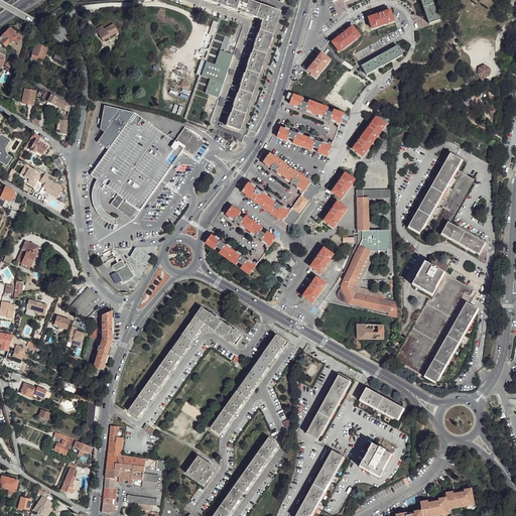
[(239,131),(280,12),(246,0),(201,0),(212,4),(212,2),(219,5),(219,6),(232,10),(232,9),(240,12),(239,13),(252,17),(252,16),(260,19),(259,20),(261,21),(260,26),(261,27),(258,34),(257,34),(253,46),(254,46),(251,54),(250,53),(246,67),(247,67),(245,74),(244,74),(239,86),(240,87),(238,94),(237,93),(232,106),(233,107),(231,114),(230,113),(226,126),(239,131)]
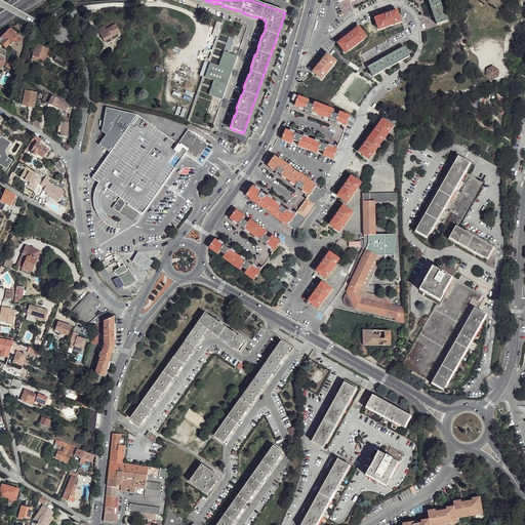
[(350,0),(340,4),(344,13),(353,9),(350,0)]
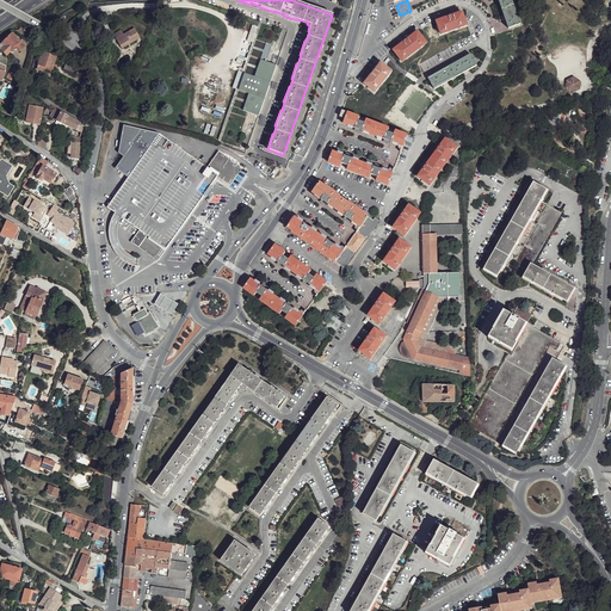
[(520,24),(512,0),(498,0),(510,29),(520,24)]
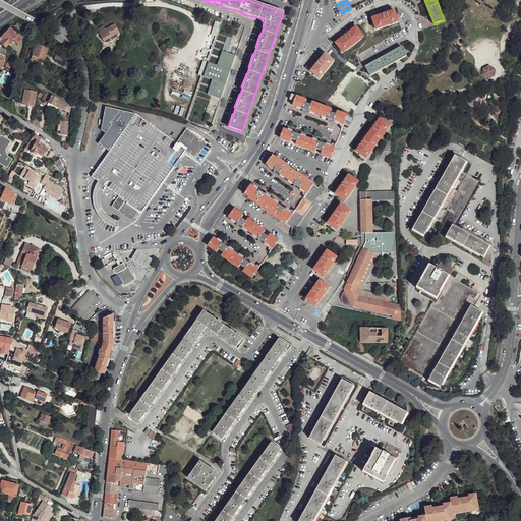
[(398,21),(394,10),(372,18),(375,30),(398,21)]
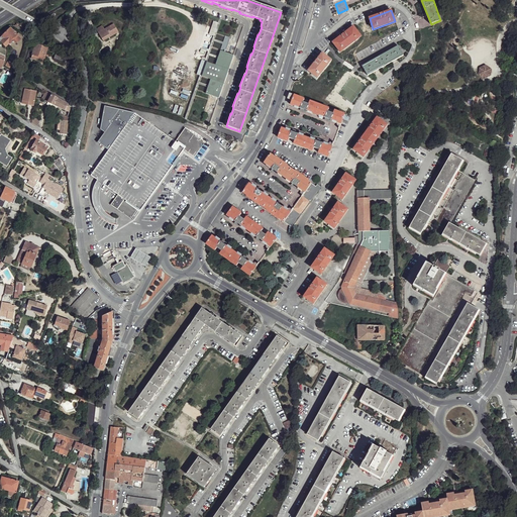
[(205,94),(220,50),(211,48),(221,19),(219,18),(185,119),(187,120),(197,91),(205,94)]
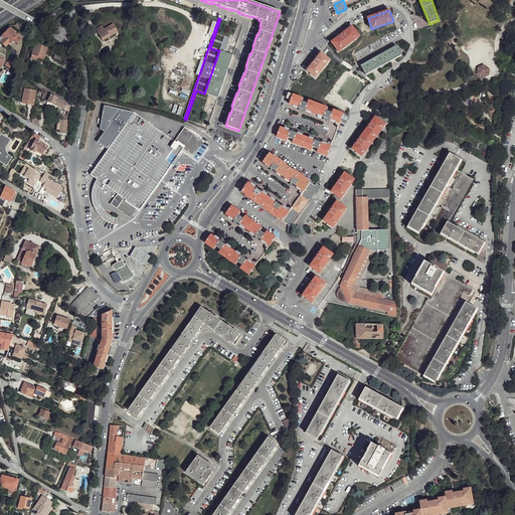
[(118,32),(114,24),(104,29),(102,26),(96,30),(101,38),(109,34),(110,36),(118,32)]
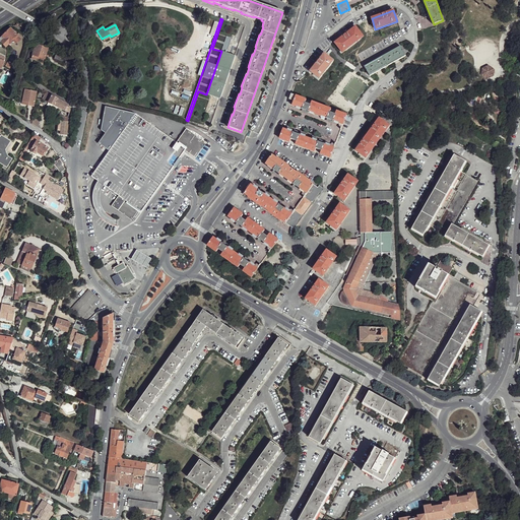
[(364,37),(355,26),(335,43),(343,53),(364,37)]
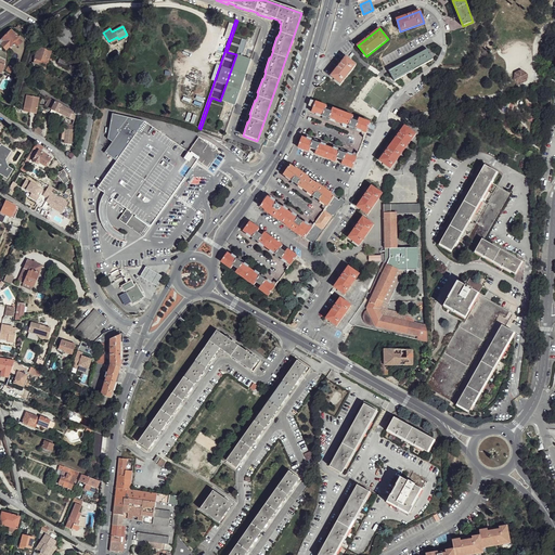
[(18,38),(11,30),(2,39),(4,41),(1,46),(7,50),(13,43),(18,38)]
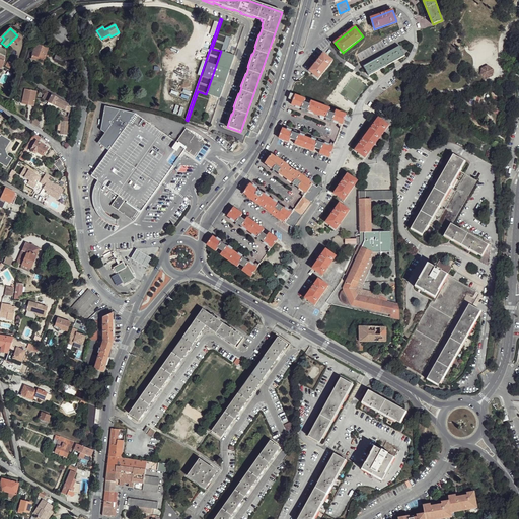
[(29,32),(26,31),(23,38),(26,40),(26,39),(29,40),(31,34),(29,33),(29,32)]
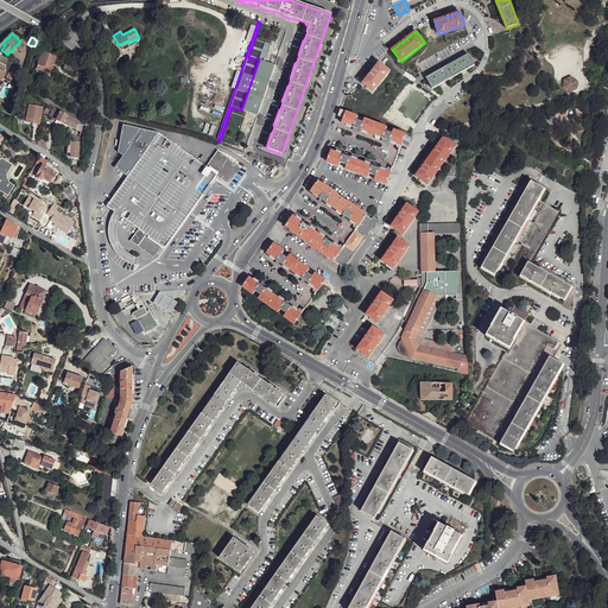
[(25,46),(20,42),(14,48),(18,52),(25,46)]
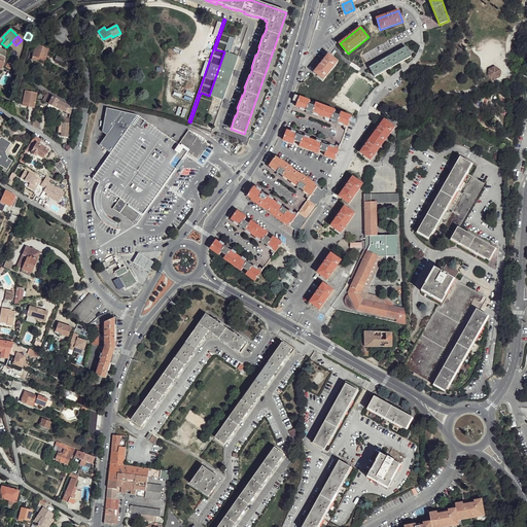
[(45,60),(48,48),(42,46),(37,44),(36,44),(33,56),(41,59),(45,60)]
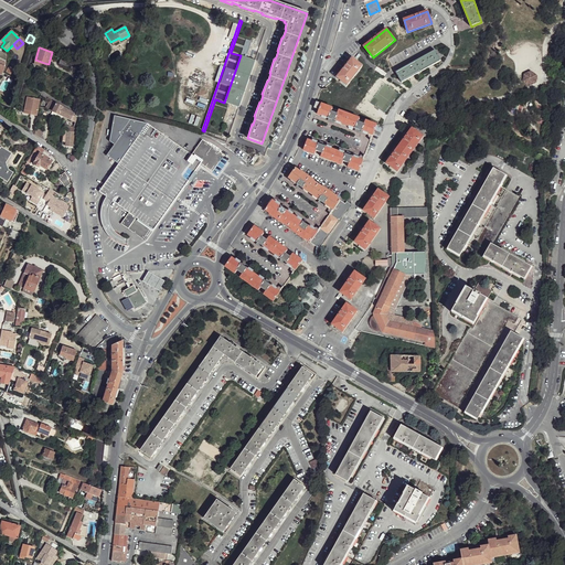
[(441,61),(436,50),(396,73),(402,83),(441,61)]
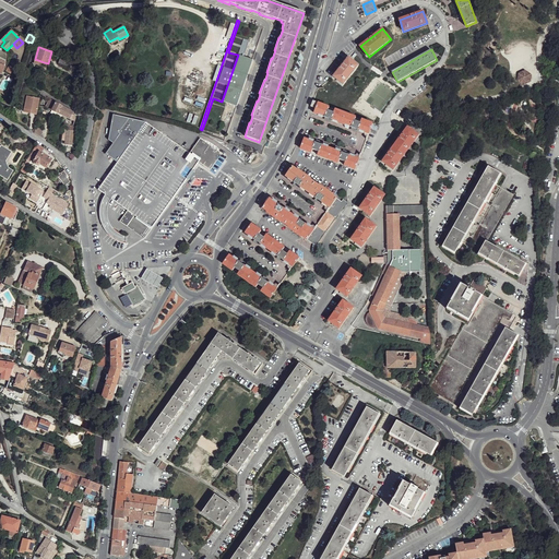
[(237,106),(252,60),(238,55),(222,102),(237,106)]
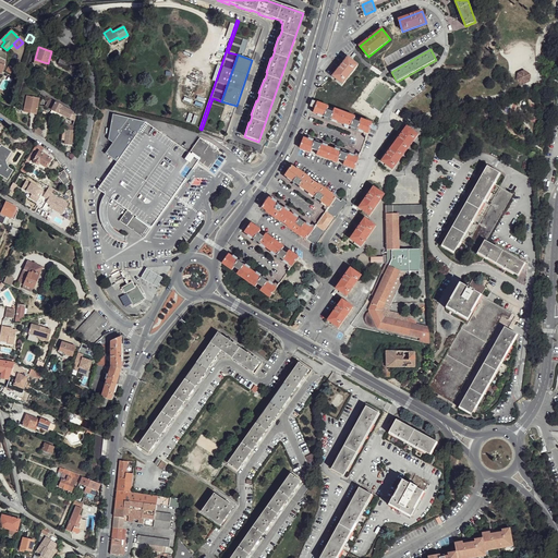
[(343,84),(359,65),(349,57),(334,76),(343,84)]
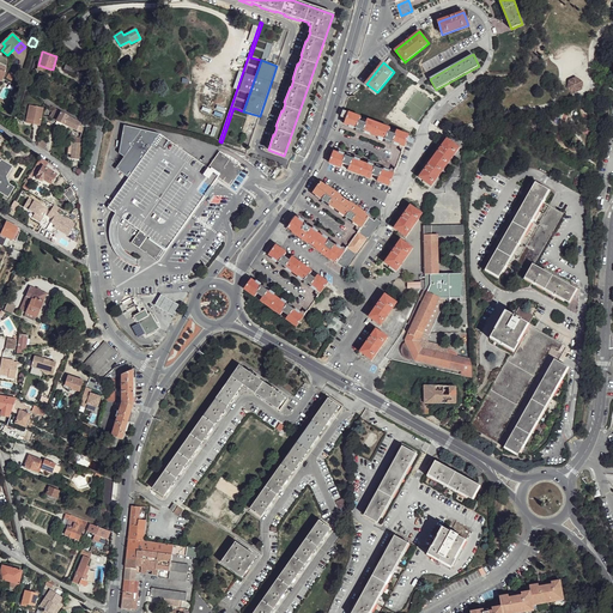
[(575,79),(568,83),(566,90),(574,95),(580,92),(581,84),(575,79)]
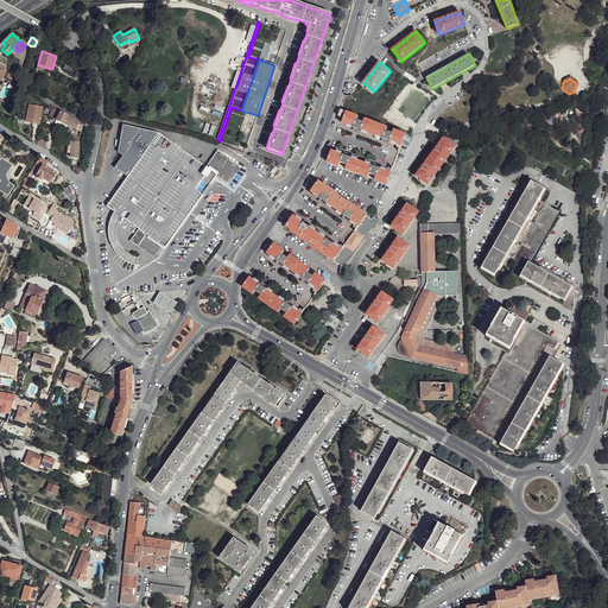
[(40,126),(43,107),(29,106),(27,120),(33,121),(33,125),(40,126)]
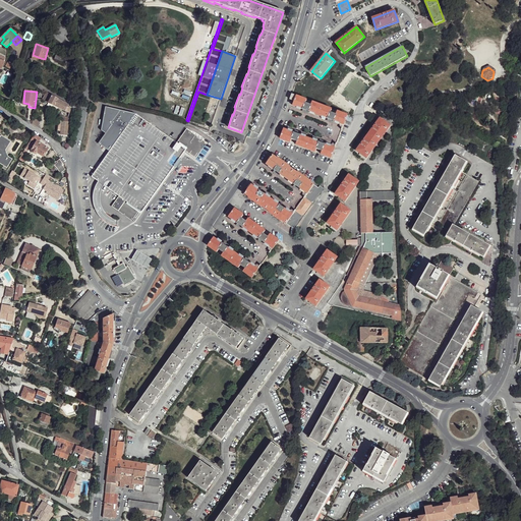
[(69,113),(69,107),(67,106),(68,104),(52,95),(49,102),(48,103),(52,105),(56,106),(68,112),(69,113)]
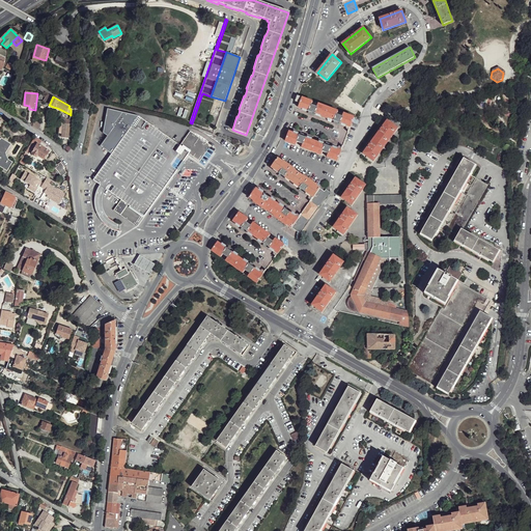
[(351,128),(355,117),(344,113),(342,116),(337,115),(338,111),(318,104),(317,107),(312,106),(313,102),(303,98),(300,104),(299,108),(303,109),(303,111),(307,112),(307,111),(310,112),(309,113),(313,115),(314,114),(317,114),(316,115),(320,117),(320,116),(329,119),(329,120),(332,121),(333,120),(335,121),(335,123),(339,124),(340,123),(342,124),(342,126),(345,127),(346,126),(351,128)]
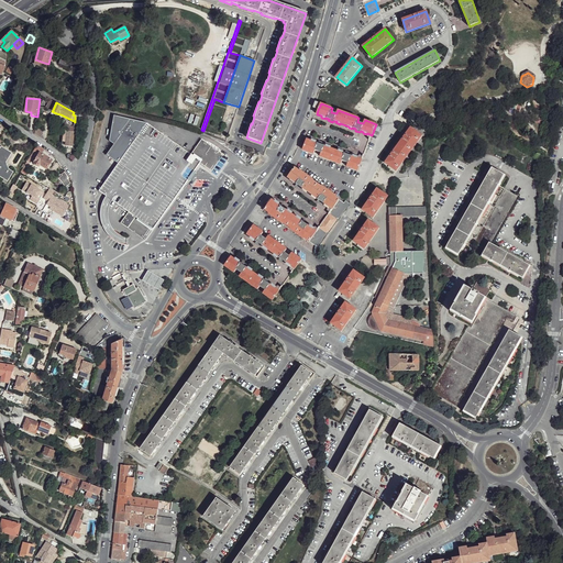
[(118,163),(147,123),(116,116),(112,142),(117,146),(109,156),(118,163)]
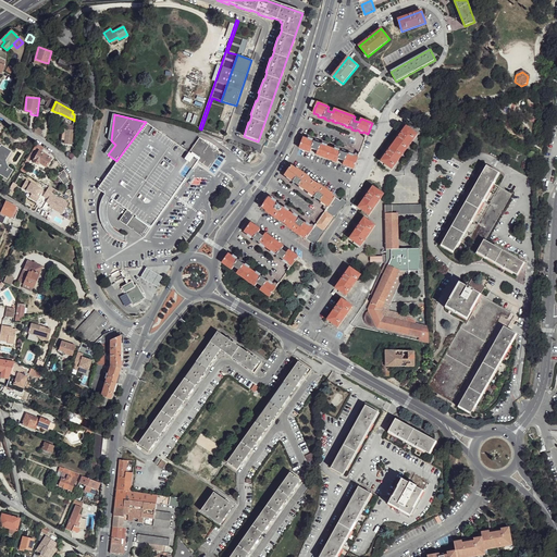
[(148,224),(195,158),(189,152),(146,122),(116,161),(98,188),(104,194),(111,198),(126,209),(134,214),(148,224)]
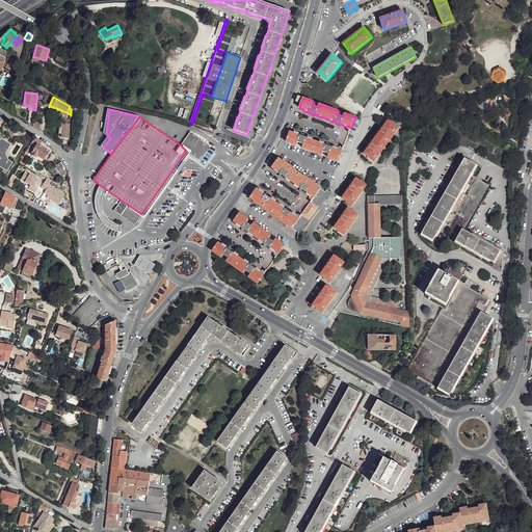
[(375,162),(399,129),(389,122),(365,154),(375,162)]
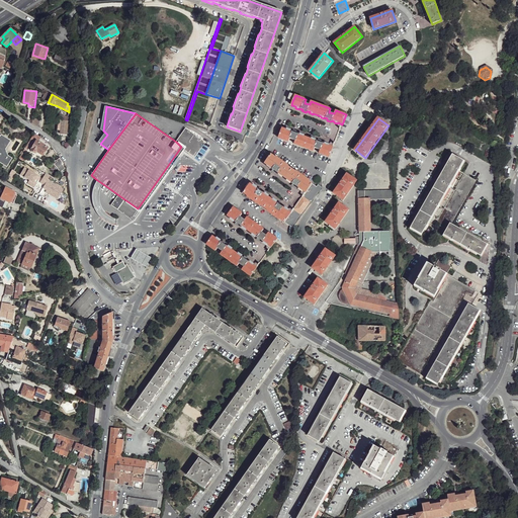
[(67,134),(69,120),(61,119),(59,133),(67,134)]
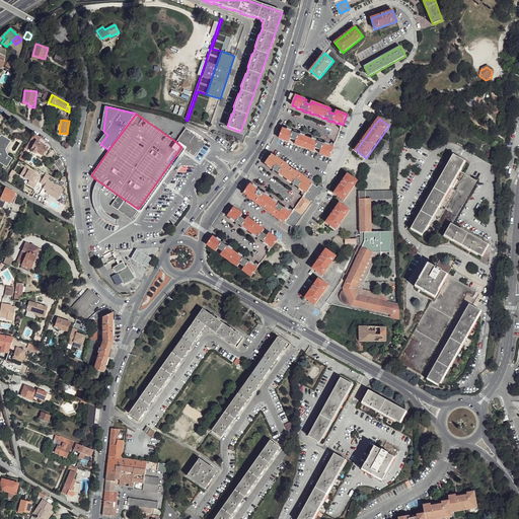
[(195,155),(205,141),(187,129),(176,142),(181,147),(186,149),(195,155)]
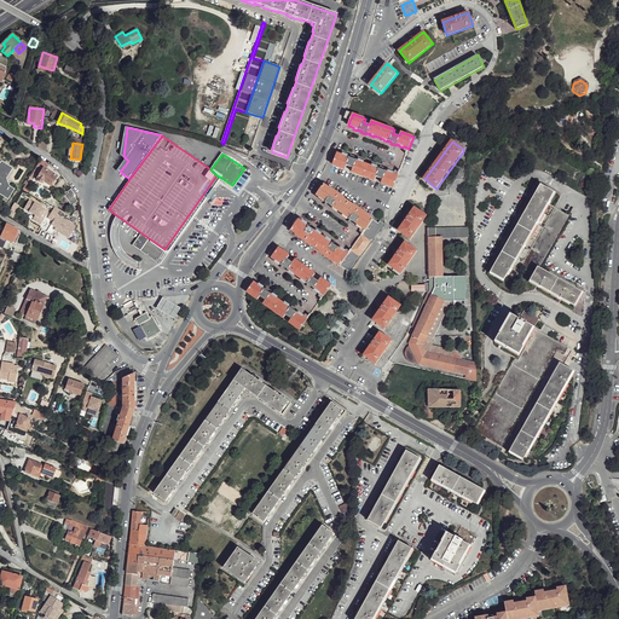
[(393,187),(398,177),(392,175),(393,173),(388,172),(388,173),(385,172),(386,169),(381,167),(380,169),(376,168),(377,167),(372,166),(372,167),(363,163),(363,162),(359,160),(359,161),(356,160),(356,158),(351,156),(351,158),(347,157),(347,156),(343,154),(343,156),(337,154),(334,165),(345,169),(347,166),(353,168),(352,172),(375,181),(376,177),(382,179),(381,184),(393,187)]
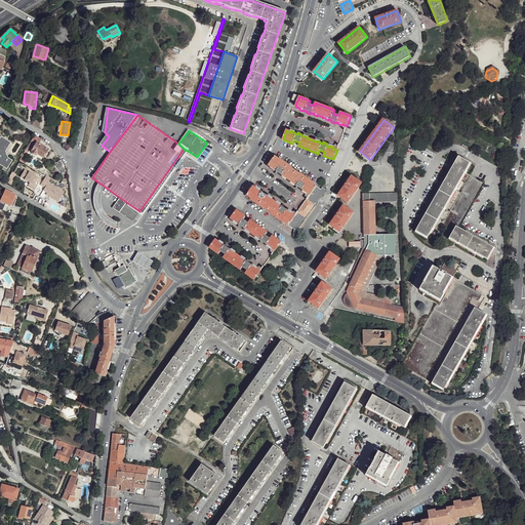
[(0,164),(3,166),(7,159),(1,156),(10,140),(1,136),(0,137),(0,164)]
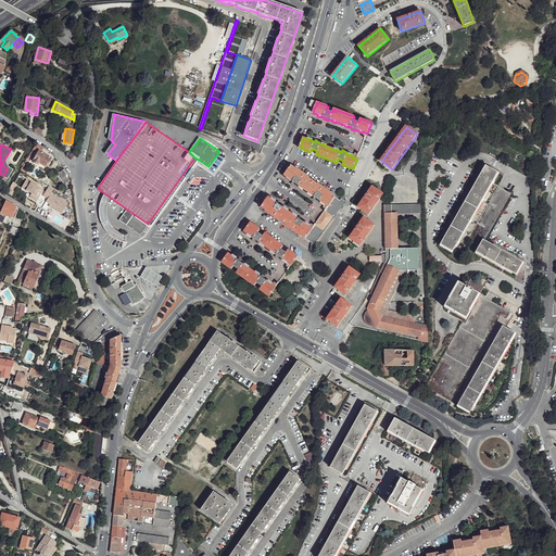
[(14,152),(11,149),(1,165),(8,168),(3,176),(0,174),(0,177),(5,181),(13,168),(9,166),(8,163),(14,152)]
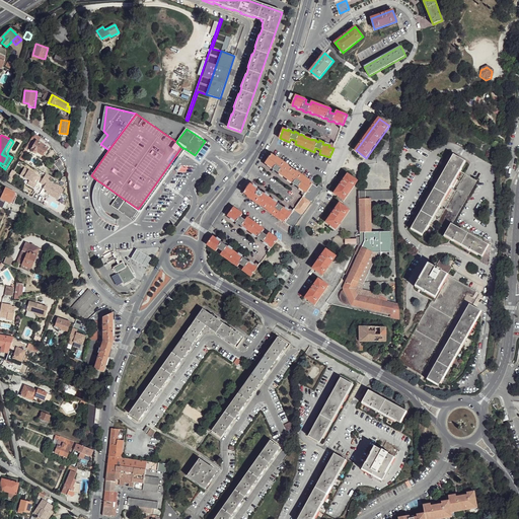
[(40,143),(36,141),(30,150),(35,153),(36,152),(43,155),(48,147),(42,144),(40,143)]
